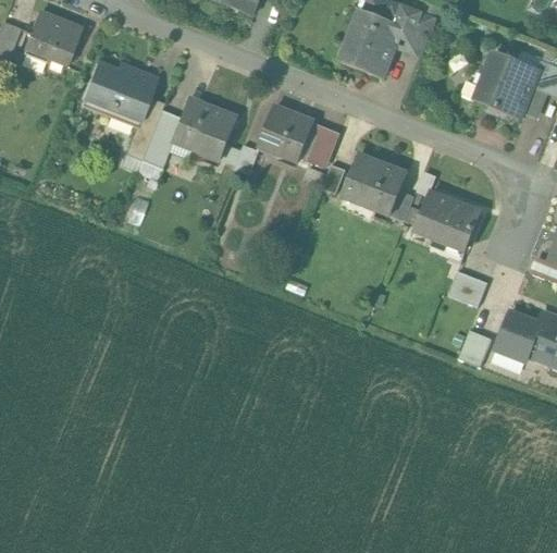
[(219,0),(252,13),(257,0),(219,0)]
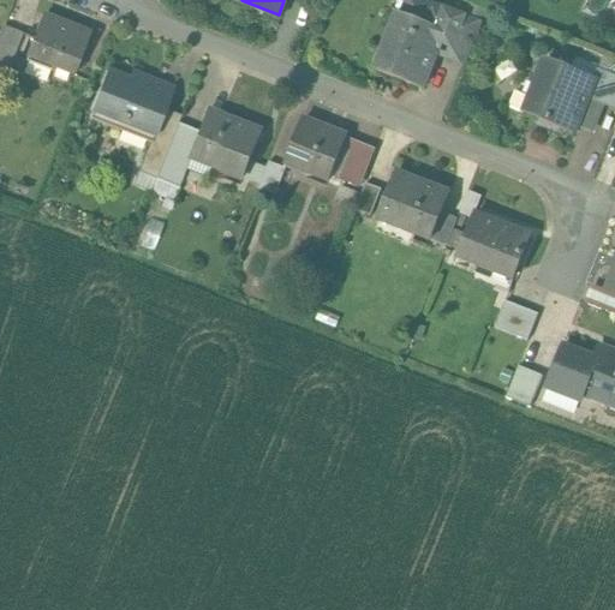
[(442,29),(399,12),(376,69),(422,85),(435,49),(443,30),(442,29)]
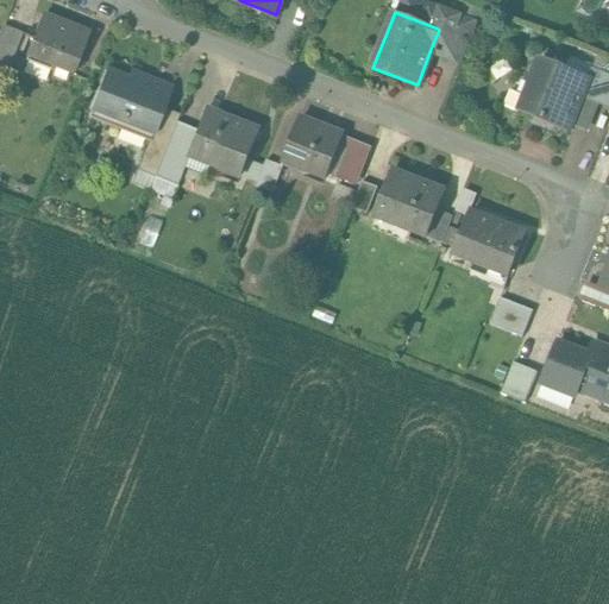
[(88,32),(42,14),(26,54),(73,71),(88,32)]
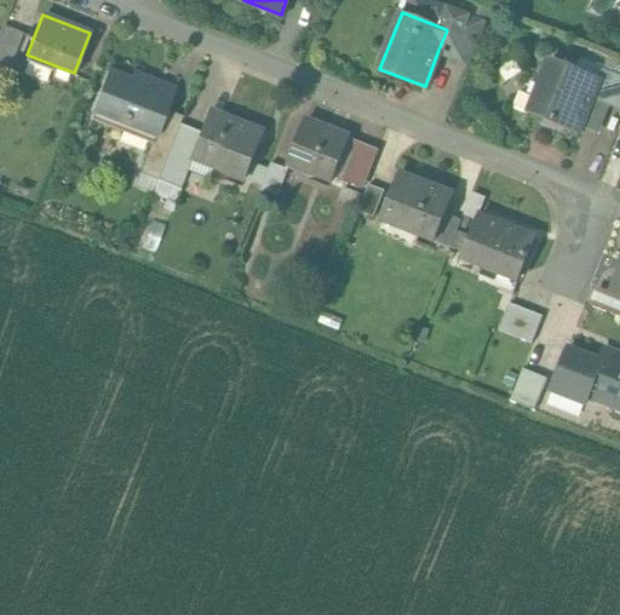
[(481,35),(448,23),(446,29),(447,30),(438,50),(470,63),(481,35)]
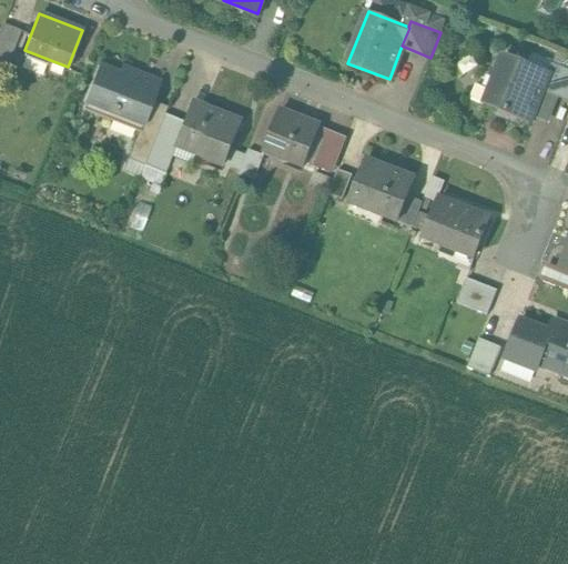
[(4,22),(0,31),(0,68),(4,70),(20,29),(4,22)]
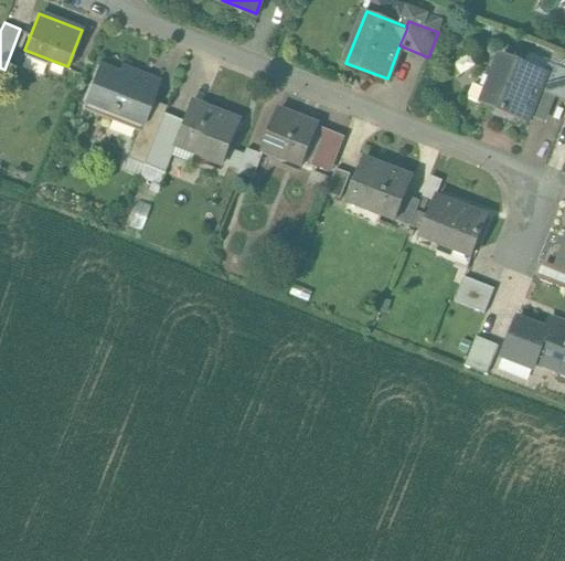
[(545,71),(501,53),(481,103),(526,120),(540,90),(546,71),(545,71)]
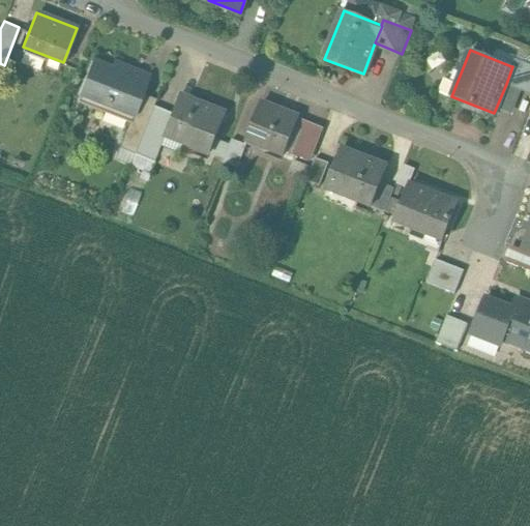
[(529,63),(514,58),(511,66),(512,66),(506,84),(529,92),(529,63)]
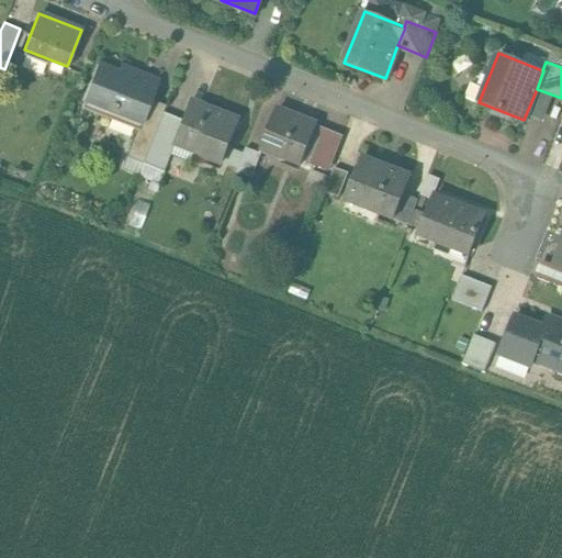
[(138,71),(121,64),(117,70),(99,63),(79,113),(81,113),(86,101),(138,123),(138,124),(141,125),(150,99),(156,86),(136,77),(138,71)]
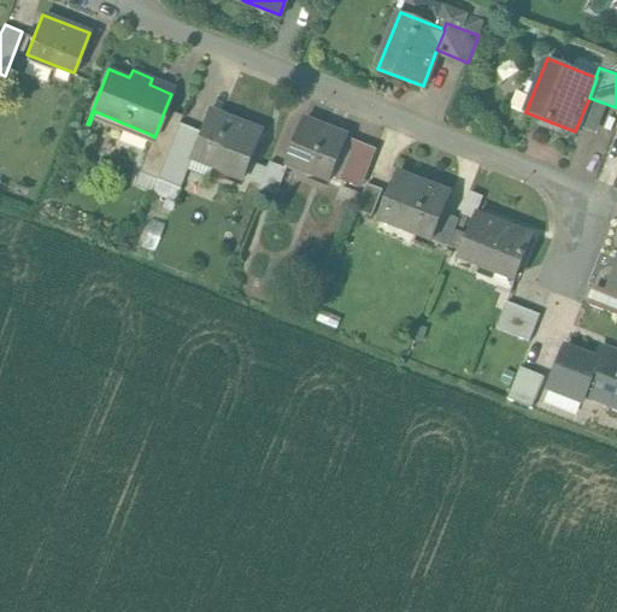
[(165,109),(154,137),(152,136),(139,170),(156,177),(178,122),(181,115),(165,109)]
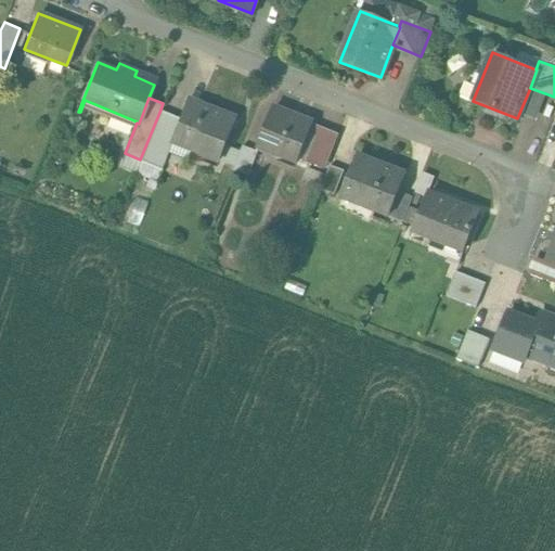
[(235,118),(185,99),(179,117),(170,140),(171,140),(220,159),(235,118)]
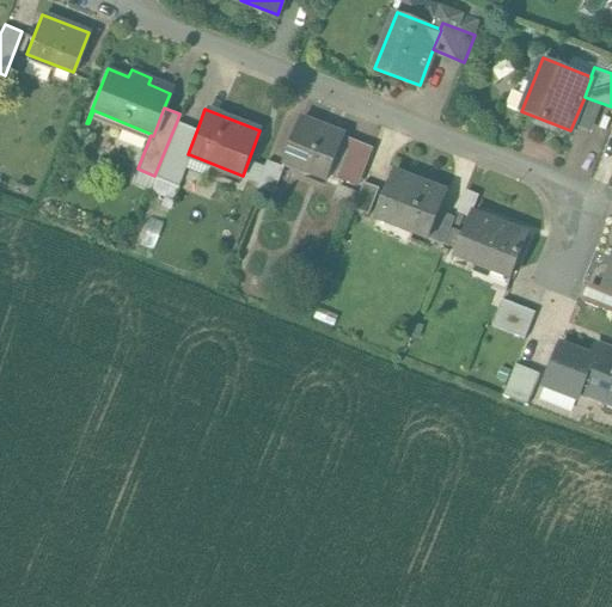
[(344,134),(301,117),(285,160),(328,177),(344,134)]
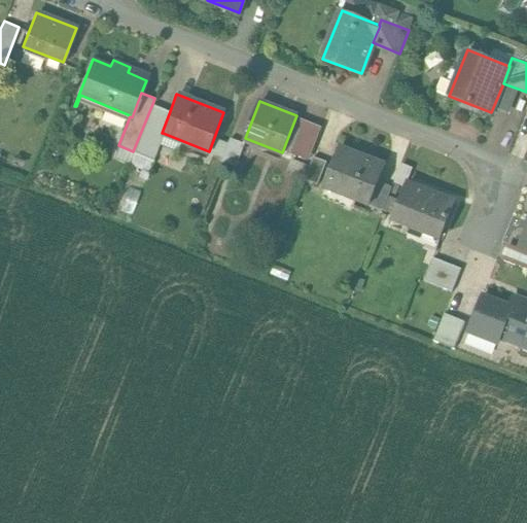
[(152,104),(133,151),(152,160),(163,133),(162,133),(170,111),(152,104)]
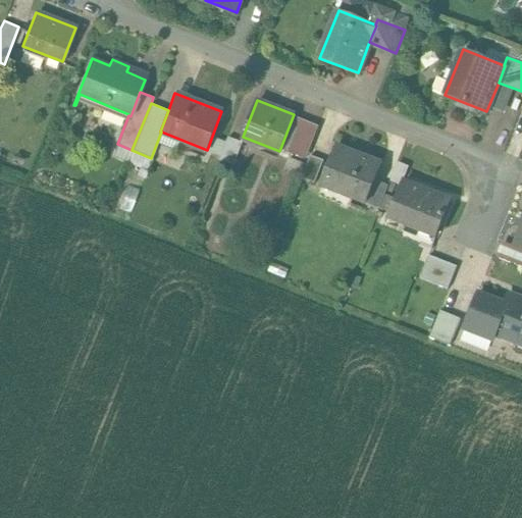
[(303,115),(290,150),(307,157),(320,122),(303,115)]
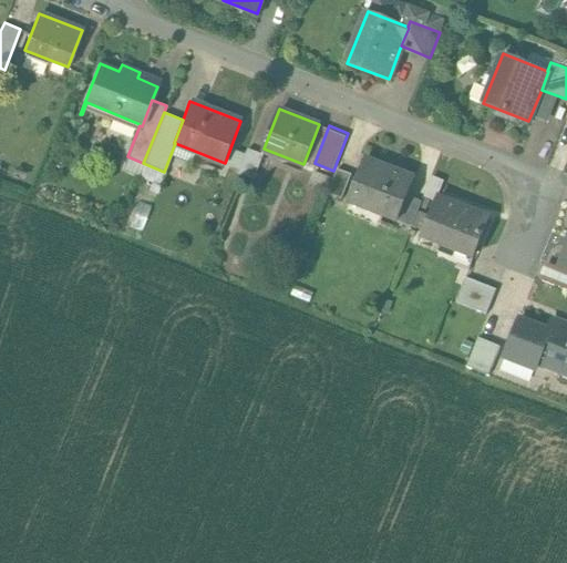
[(264,153),(248,146),(238,172),(255,177),(264,153)]
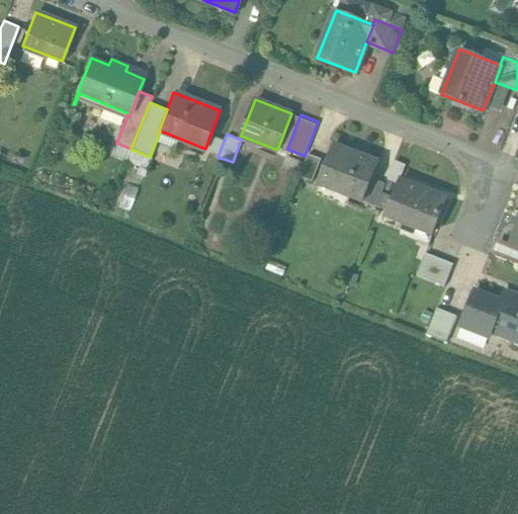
[(378,162),(333,144),(318,182),(363,200),(372,177),(378,162)]
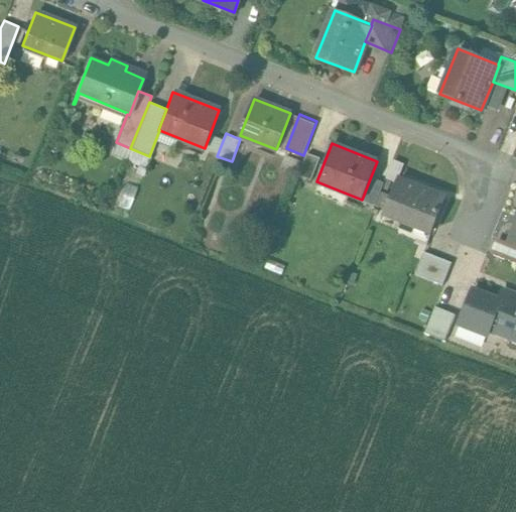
[(319,157),(306,151),(298,174),(311,179),(319,157)]
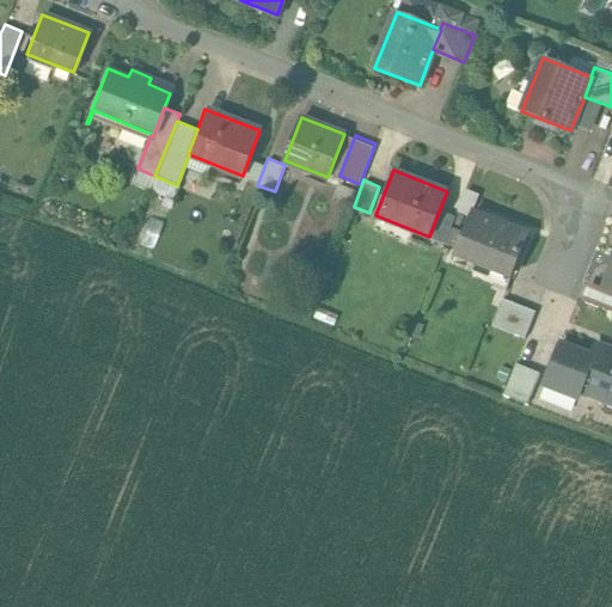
[(456,215),(440,209),(429,237),(445,243),(456,215)]
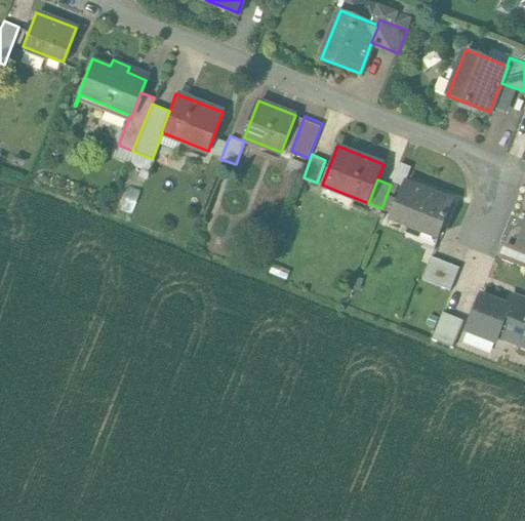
[(452,200),(405,182),(391,217),(438,236),(452,200)]
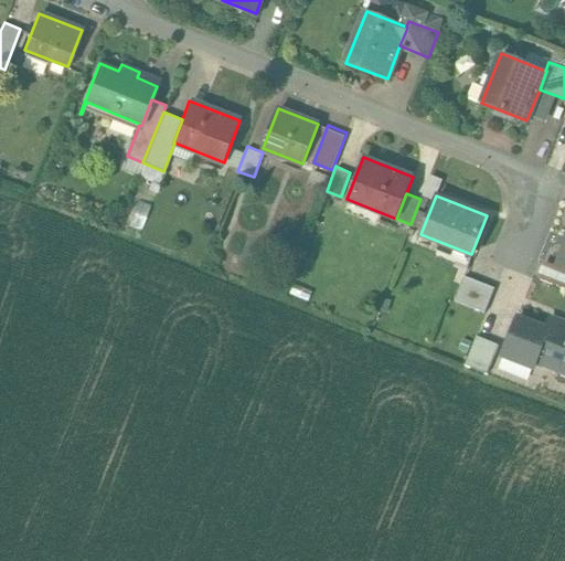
[(494,287),(464,275),(454,299),(484,311),(494,287)]
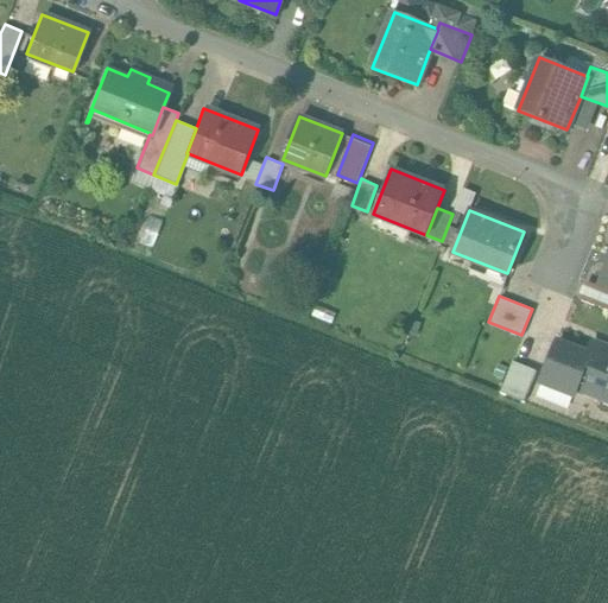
[(607,350),(590,343),(587,351),(557,340),(540,381),(572,394),(576,387),(607,399),(607,350)]
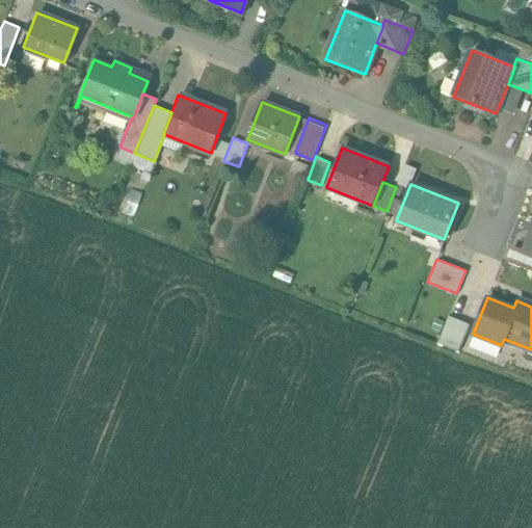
[(469,323),(448,315),(437,342),(458,350),(469,323)]
